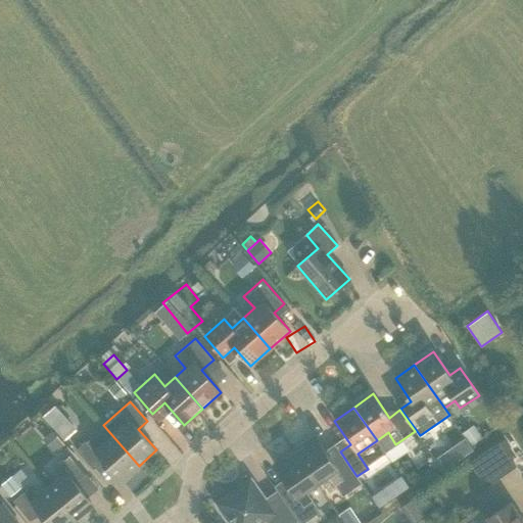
[(73,435),(79,441),(94,428),(81,413),(58,434),(65,442),(73,435)]
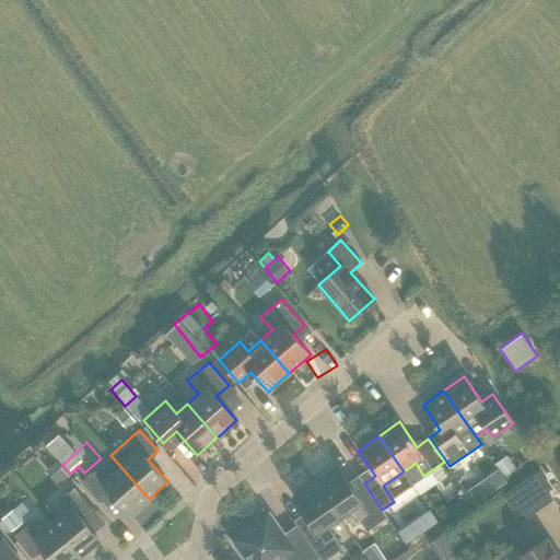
[(111,455),(81,481),(100,502),(109,492),(129,515),(149,499),(111,455)]
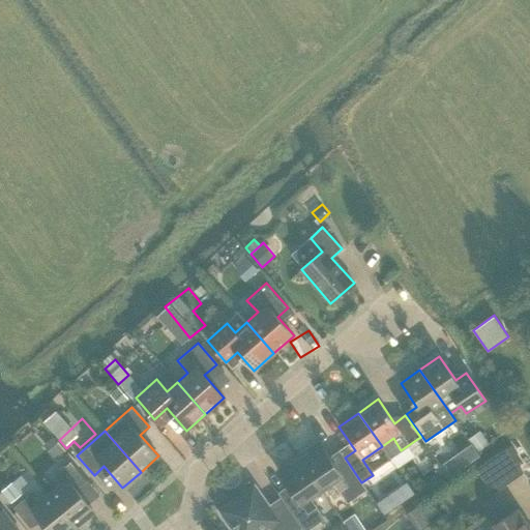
[(436,440),(423,446),(433,463),(445,457),(436,440)]
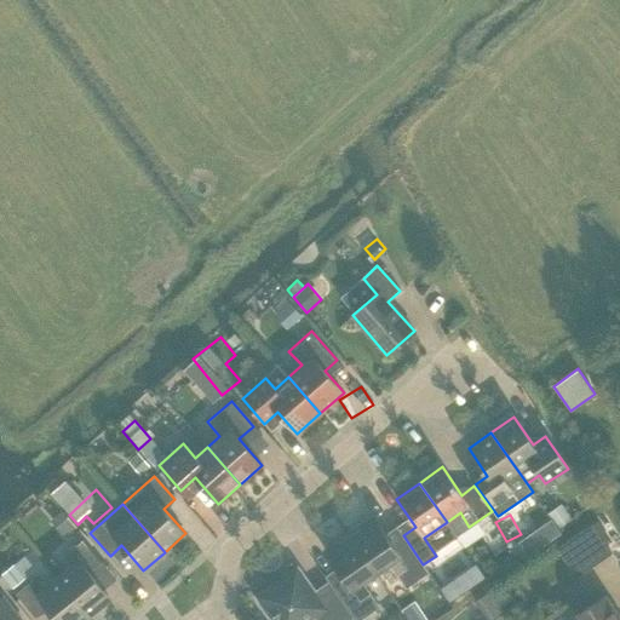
[(348,533),(375,573),(389,564),(406,587),(429,573),(405,538),(392,546),(372,516),(348,533)]
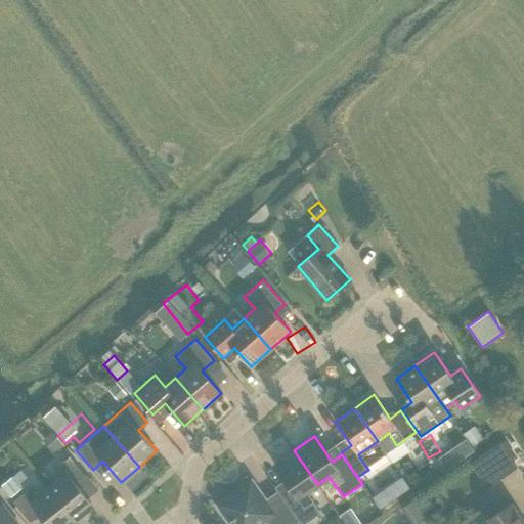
[(505,448),(517,467),(523,461),(523,455),(515,442),(505,448)]
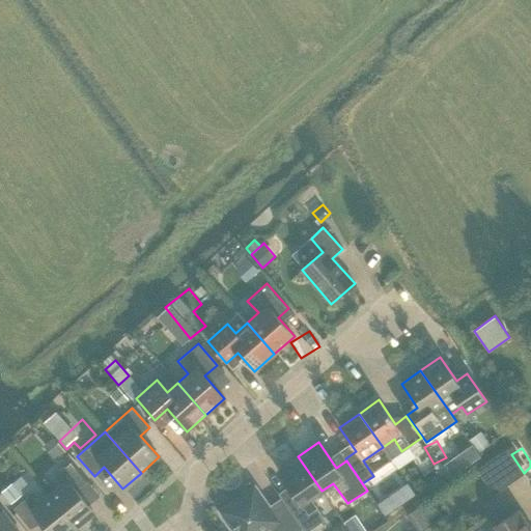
[(284,503),(303,529),(304,530),(307,530),(325,520),(310,499),(322,491),(298,456),(277,471),(295,496),(284,503)]
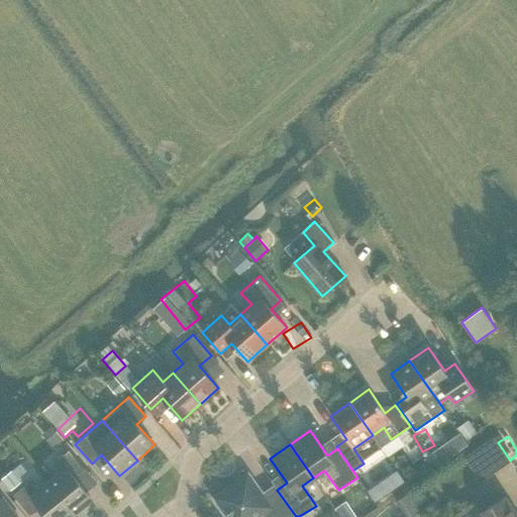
[(477,448),(442,464),(452,487),(487,472),(477,448)]
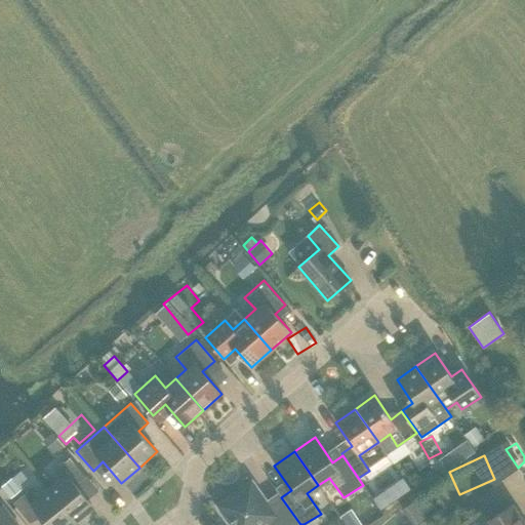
[(49,489),(75,521),(93,507),(76,485),(86,477),(70,456),(51,471),(59,481),(49,489)]
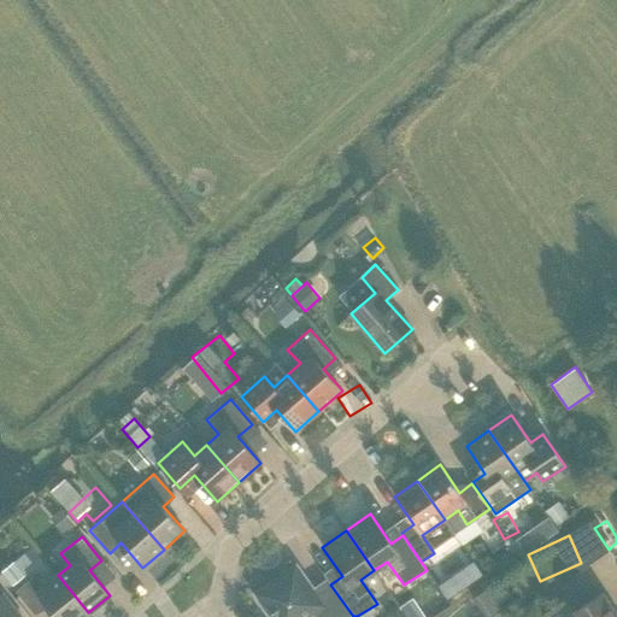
[(6,564),(16,579),(47,558),(39,544),(6,564)]
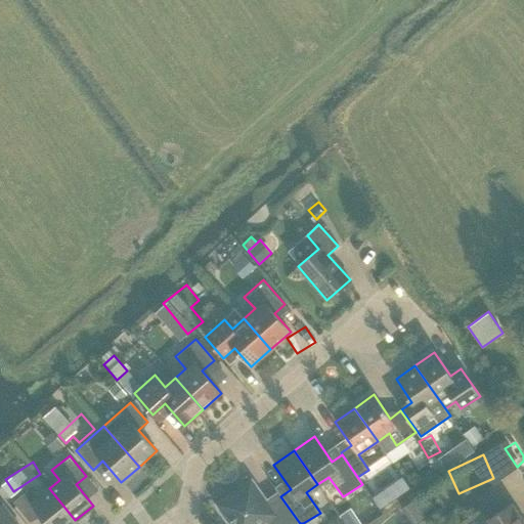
[(437,509),(455,494),(442,478),(424,492),(437,509)]
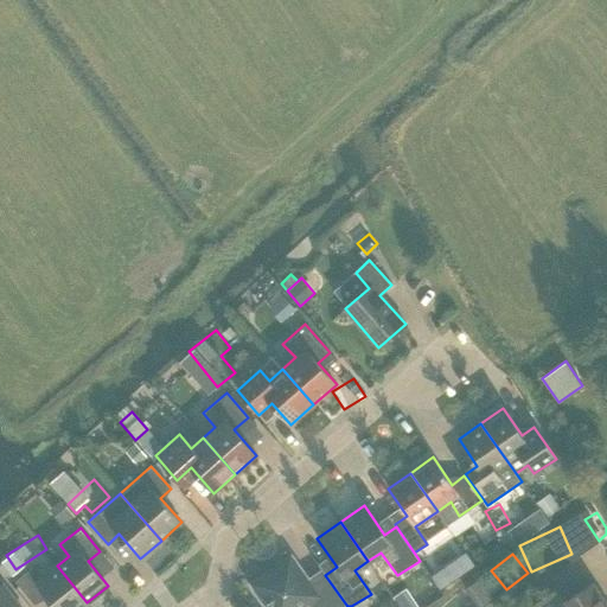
[(342,606),(346,605),(325,575),(311,585),(291,556),(251,583),(253,587),(250,588),(263,606),(266,605),(267,606),(302,606),(307,605),(308,606),(342,606)]
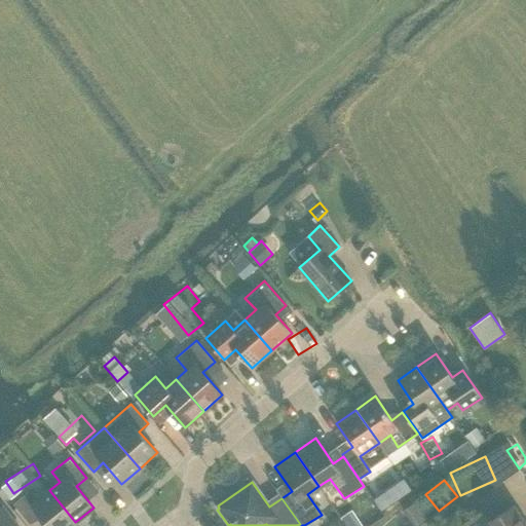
[(70,525),(75,522),(49,490),(39,498),(31,489),(13,503),(30,523),(39,515),(48,525),(70,525)]
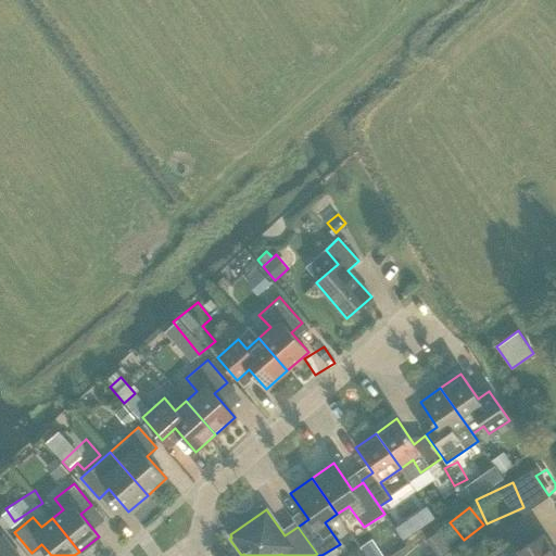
[(449,551),(463,540),(449,522),(434,533),(449,551)]
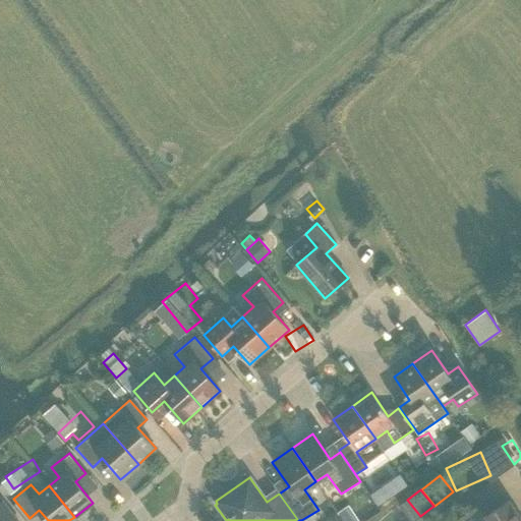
[(16,520),(2,501),(0,502),(0,520),(16,520)]
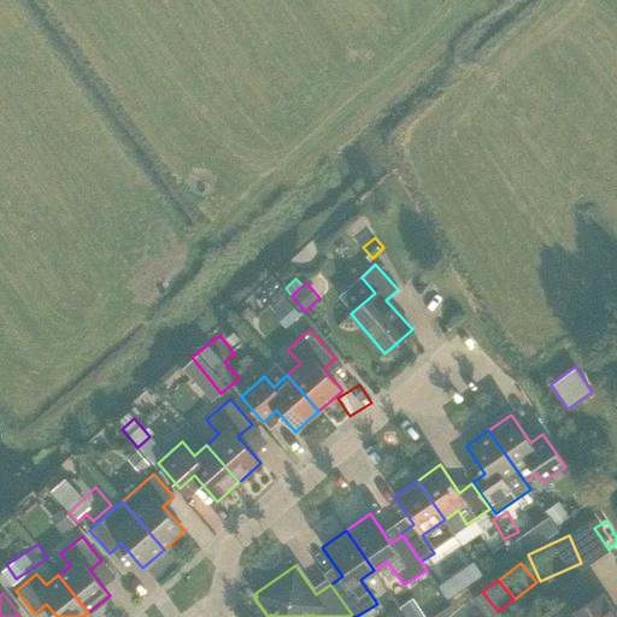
[(574,616),(616,616),(616,615),(603,593),(573,612),(574,616)]
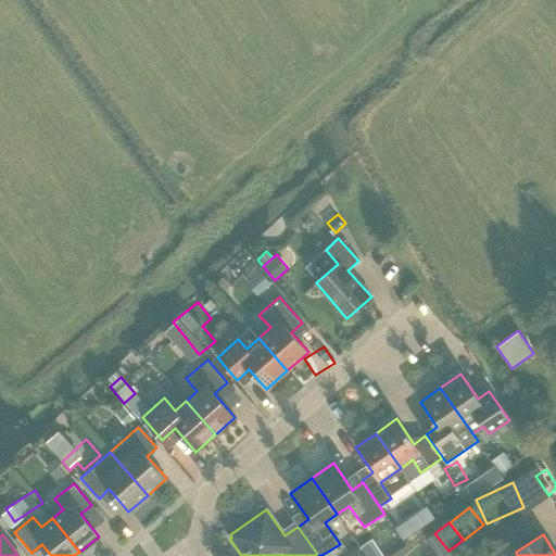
[(388,535),(376,541),(382,555),(394,551),(388,535)]
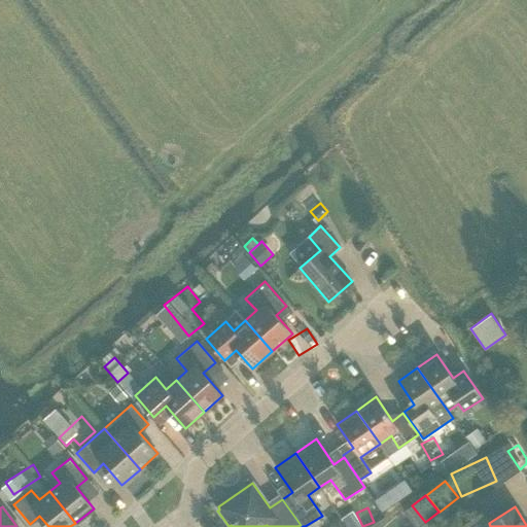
[(104,526),(117,526),(110,513),(100,518),(104,526)]
